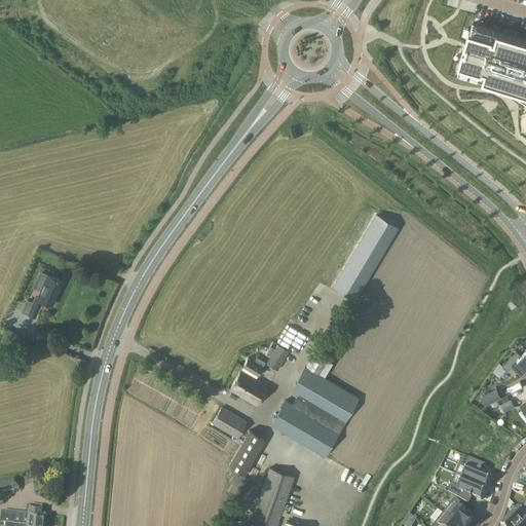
[(460,63),(458,70),(488,79),(522,89),(520,99),(520,100),(521,99),(525,102),(525,38),(473,23),(471,30),(470,30),(465,43),(464,42),(462,48),(463,49),(459,63),(460,63)]
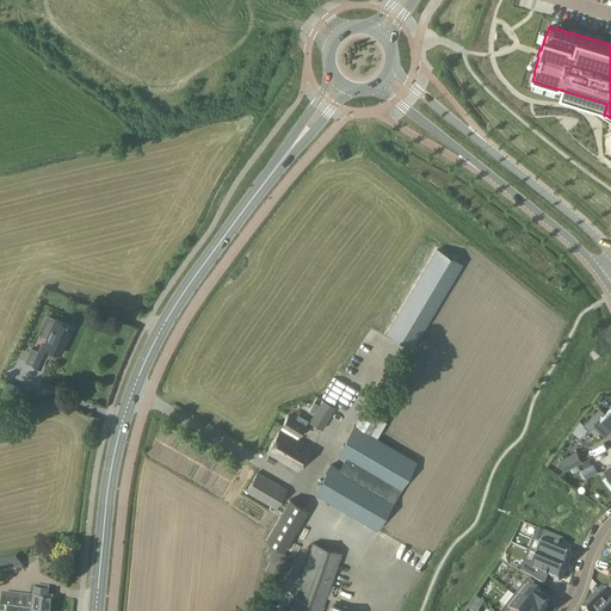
[(224,72),(230,78),(238,69),(232,63),(224,72)]
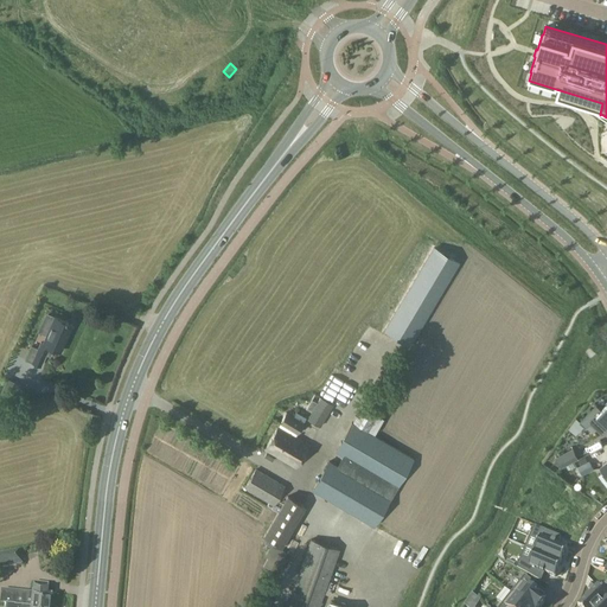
[(218,98),(230,83),(224,78),(217,87),(210,81),(202,91),(210,97),(213,94),(218,98)]
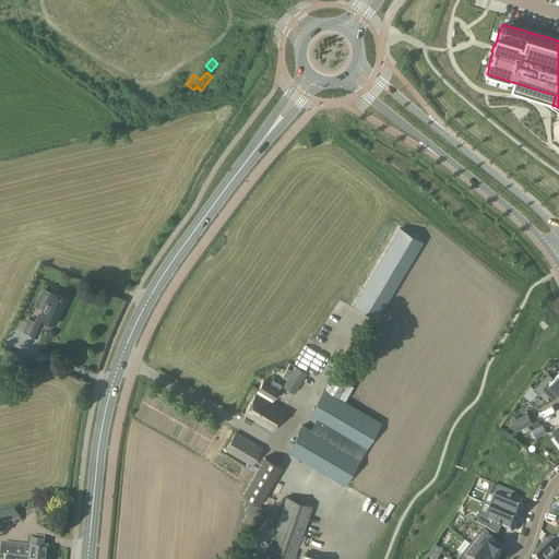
[(400,227),(353,305),(378,319),(424,241),(400,227)]
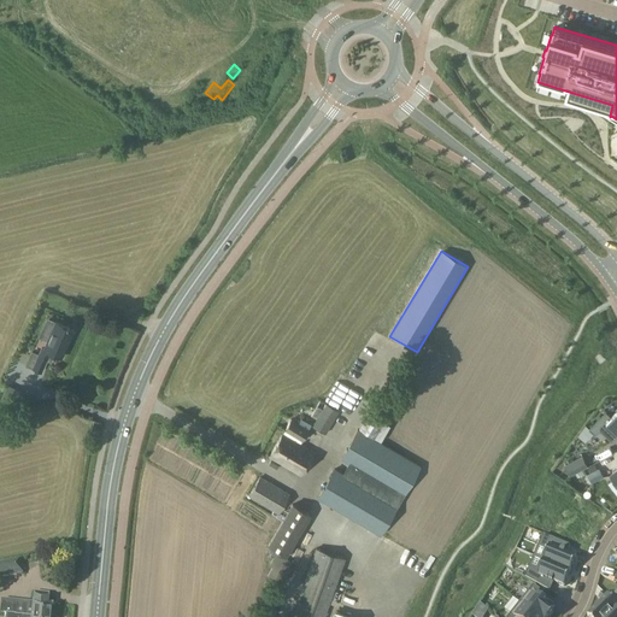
[(31,351),(25,365),(33,368),(41,371),(46,360),(50,352),(54,354),(60,357),(65,347),(64,346),(66,340),(68,340),(72,329),(69,328),(69,325),(66,324),(65,327),(56,322),(47,318),(39,335),(47,339),(43,348),(41,348),(39,354),(37,356),(31,353),(33,351),(31,351)]
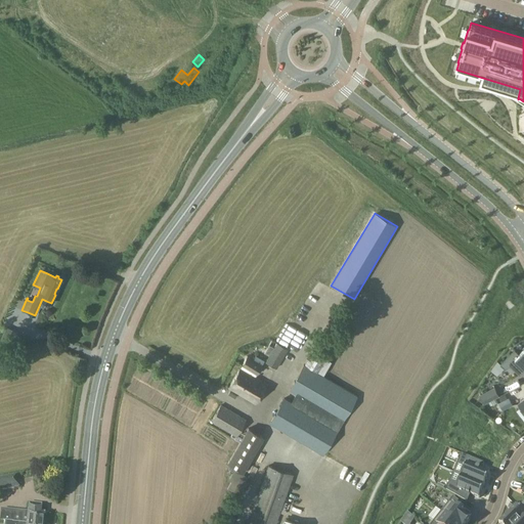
[(276,343),(265,361),(276,368),(288,349),(276,343)]
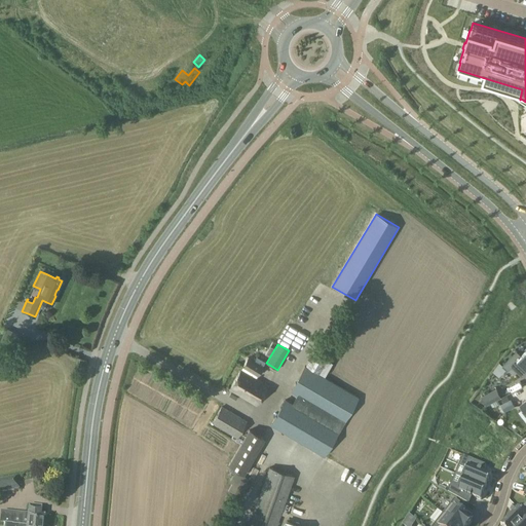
[(499,362),(492,371),(493,371),(499,377),(506,370),(508,371),(512,367),(521,375),(521,376),(522,377),(525,372),(525,349),(521,355),(517,350),(502,365),(499,362)]
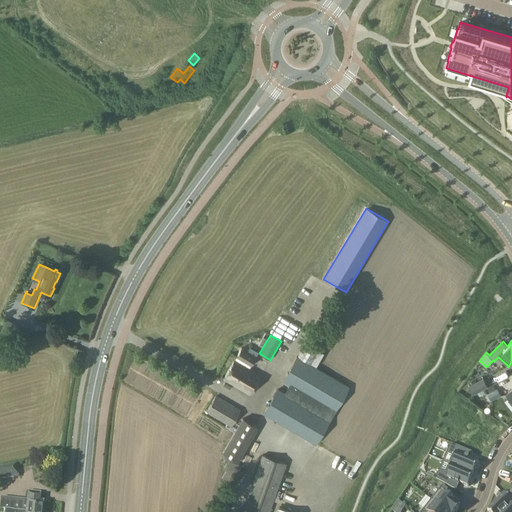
[(323,353),(305,342),(297,355),(316,366),(323,353)]
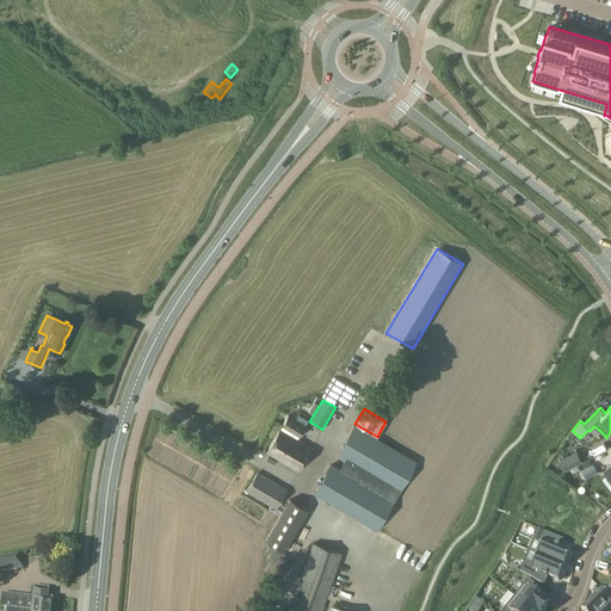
[(281,429),(267,451),(297,469),(310,446),(297,438),(298,436),(300,437),(306,425),(308,420),(298,414),(295,419),(288,414),(281,426),(282,426),(281,429)]
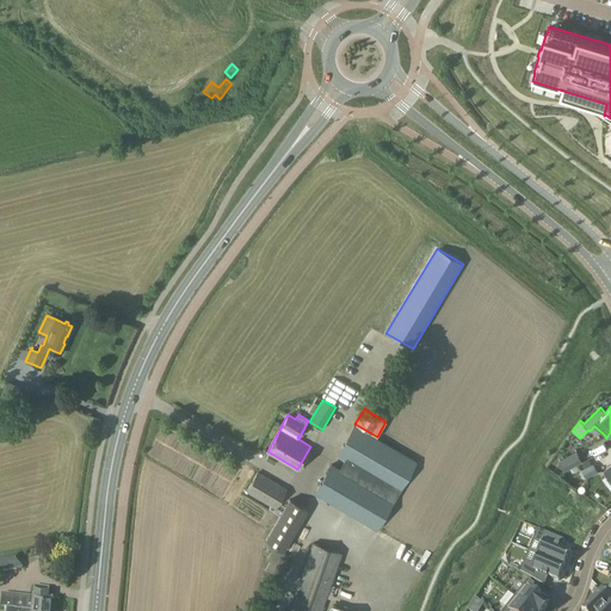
[(340,468),(331,463),(313,493),(376,530),(394,500),(400,491),(417,462),(353,425),(337,454),(345,460),(340,468)]
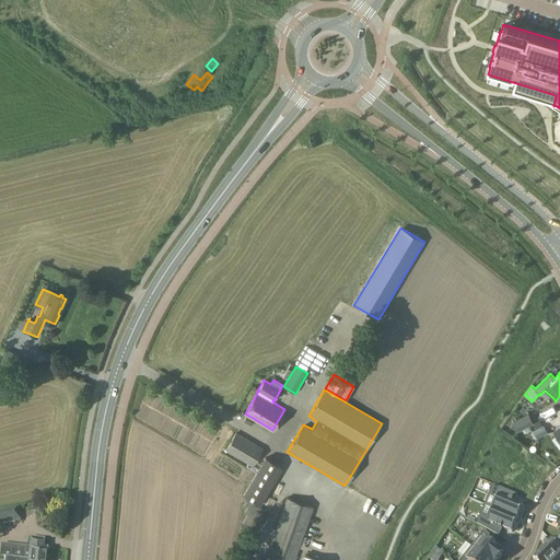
[(517,431),(533,423),(529,417),(522,421),(521,418),(513,422),(517,431)]
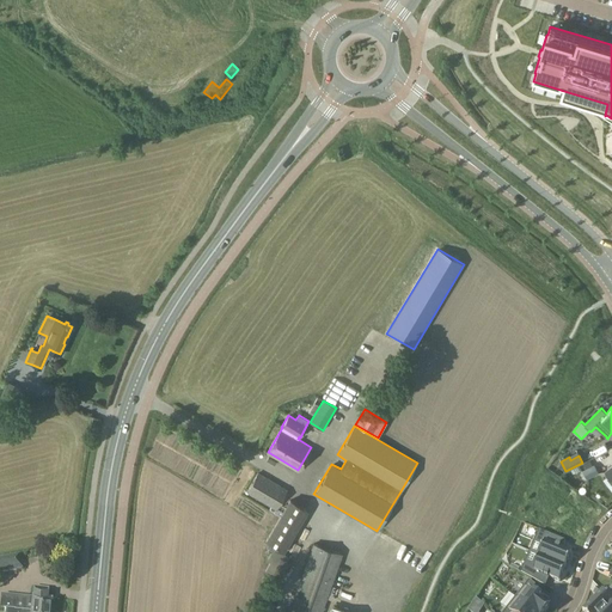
[(593,465),(582,471),(587,479),(597,473),(593,465)]
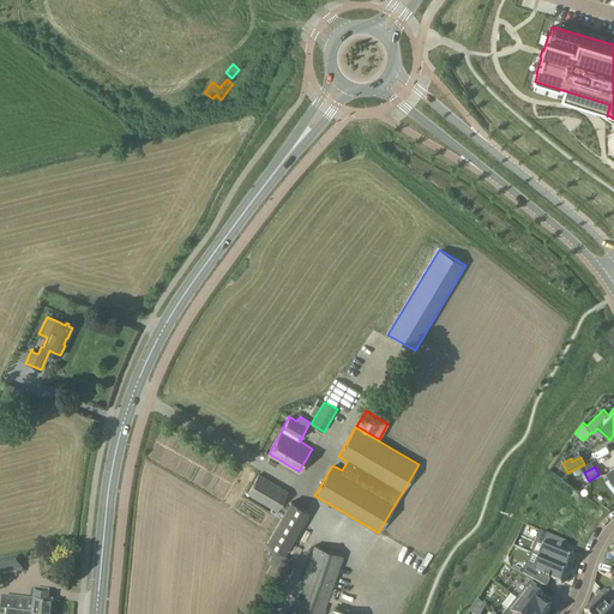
[(288,492),(258,474),(247,493),(277,511),(288,492)]
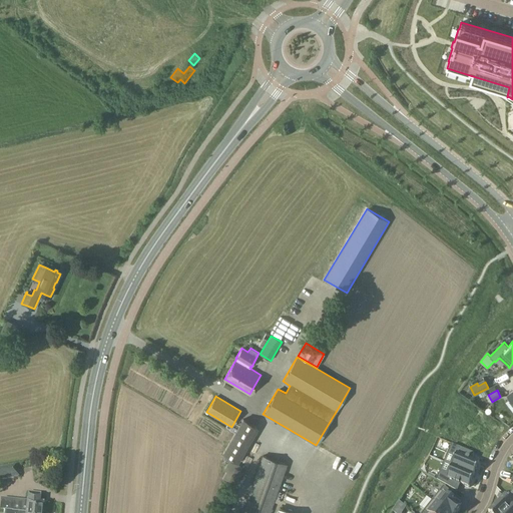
[(259,427),(242,418),(221,454),(229,458),(237,463),(259,427)]
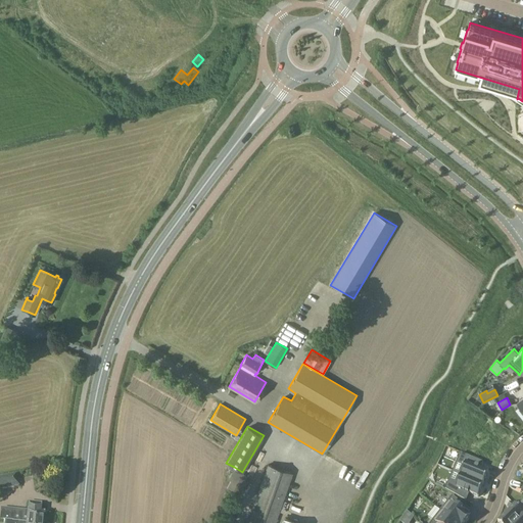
[(488,466),(492,456),(489,455),(477,449),(473,448),(469,458),(488,466)]
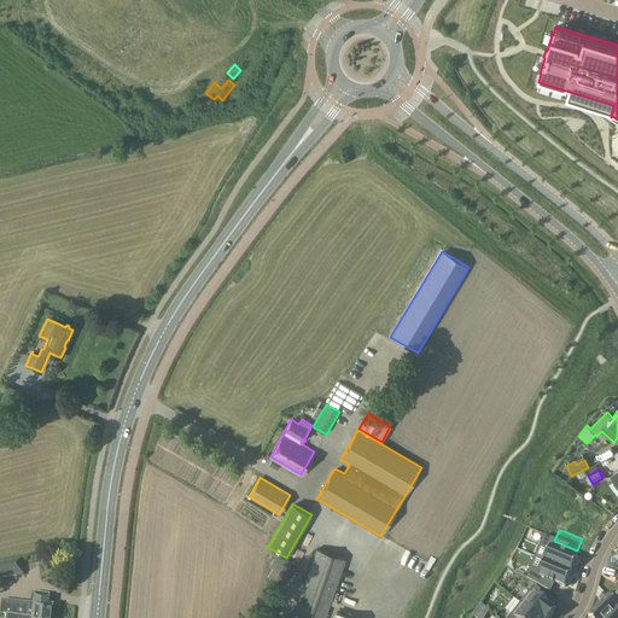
[(544,536),(540,548),(547,552),(542,561),(571,573),(577,559),(566,555),(570,547),(544,536)]
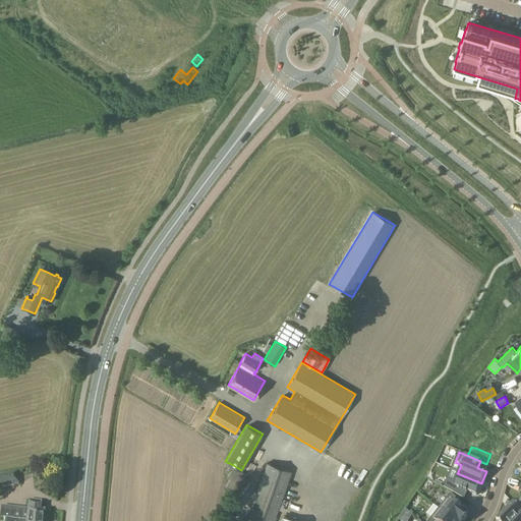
[(267,462),(245,520),(273,520),(291,471),(267,462)]
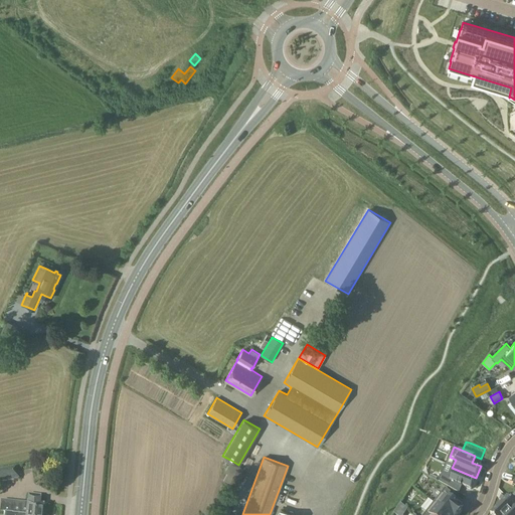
[(0,482),(19,479),(17,470),(16,467),(0,470),(0,482)]
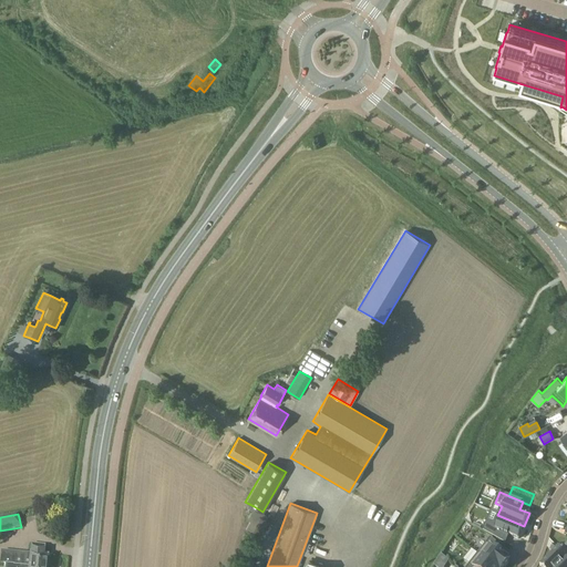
[(486,522),(483,532),(505,544),(508,536),(518,539),(524,526),(497,515),(494,525),(486,522)]
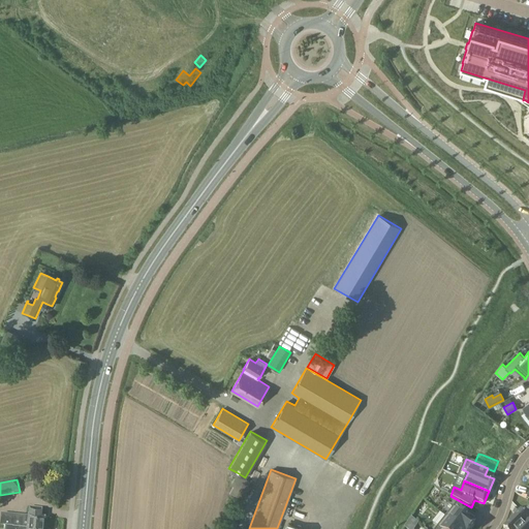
[(229,500),(225,507),(236,514),(240,506),(229,500)]
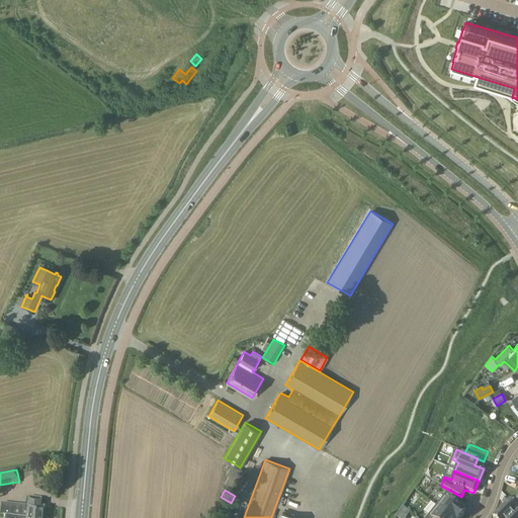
[(447,492),(436,507),(450,517),(461,517),(465,514),(454,505),(457,500),(447,492)]
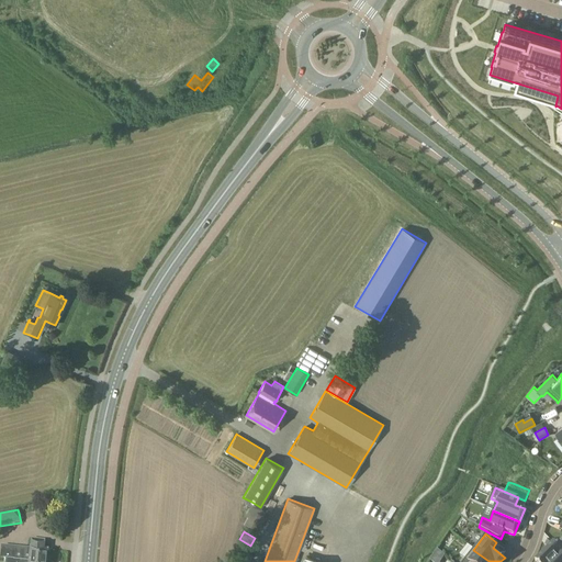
[(1,547),(0,555),(0,559),(12,561),(27,561),(45,561),(46,559),(47,559),(48,552),(46,551),(47,550),(43,550),(44,540),(31,539),(31,544),(30,544),(29,554),(23,553),(23,549),(1,547)]
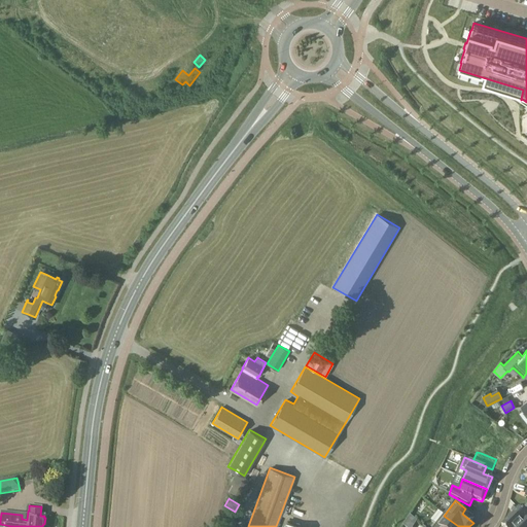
[(519,526),(526,520),(526,518),(519,511),(514,505),(508,510),(515,515),(502,526),(519,526)]
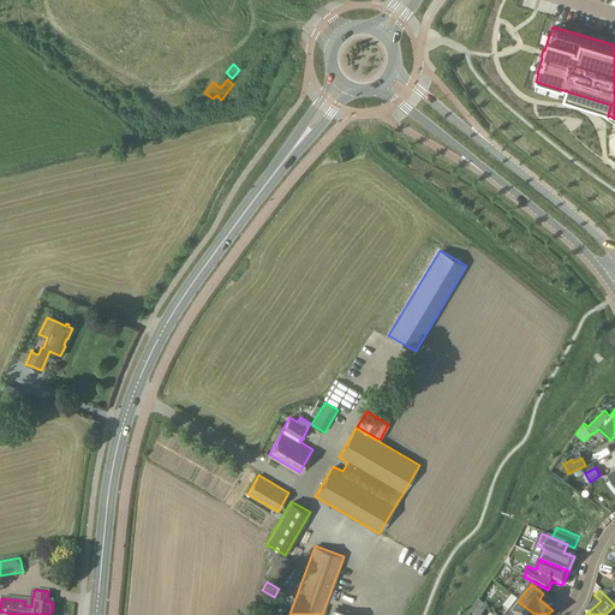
[(269,602),(255,614),(272,614),(278,610),(269,602)]
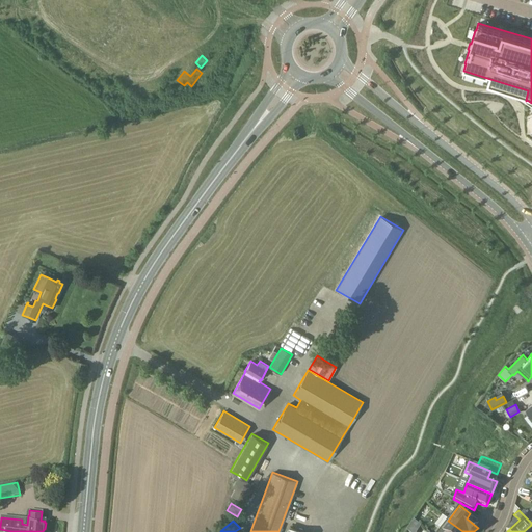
[(462,531),(448,521),(439,531),(462,531)]
